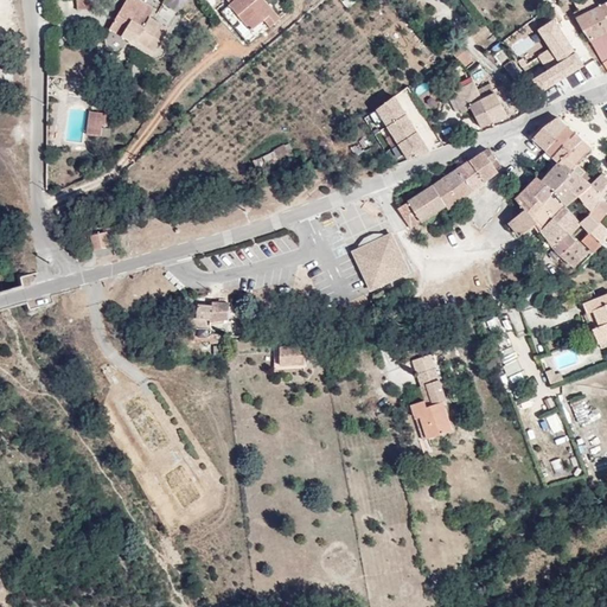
[(127,0),(110,29),(123,34),(120,42),(119,44),(127,49),(129,44),(152,56),(165,30),(147,20),(154,6),(141,0),(127,0)]
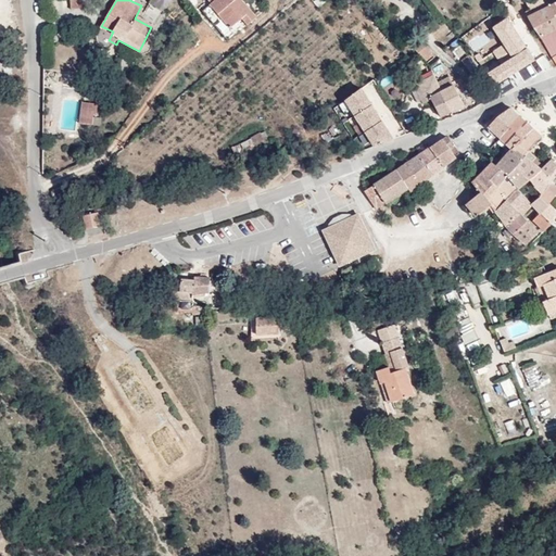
[(158,27),(165,15),(162,14),(171,0),(149,0),(139,15),(158,27)]
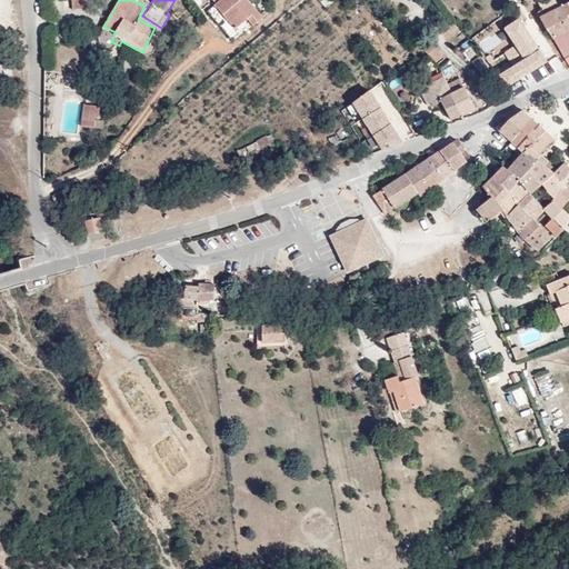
[(241,9),(246,16),(256,8),(248,0),(215,0),(229,18),(241,9)]
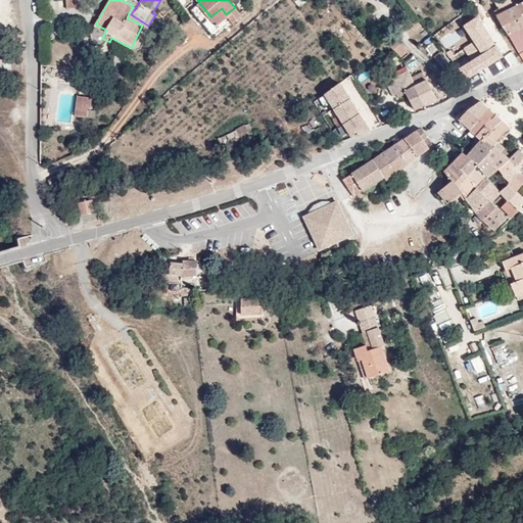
[(501,29),(509,37),(522,27),(522,7),(520,2),(512,7),(509,4),(494,13),(501,29)]
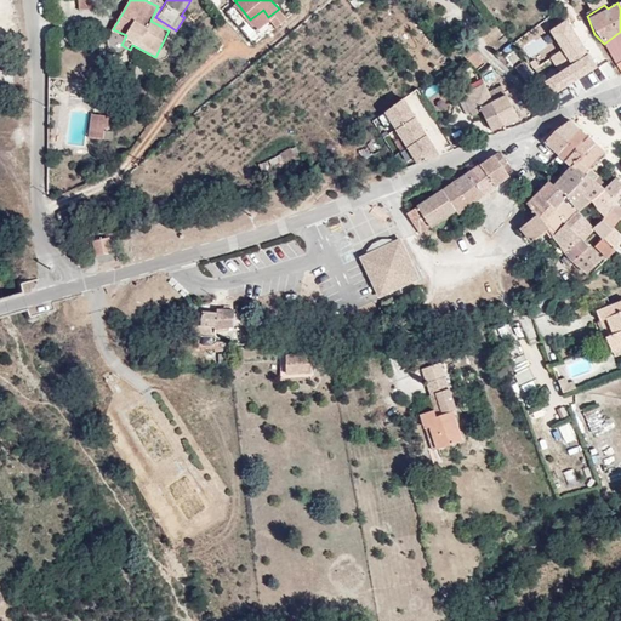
[(126,35),(113,29),(110,35),(123,43),(126,35)]
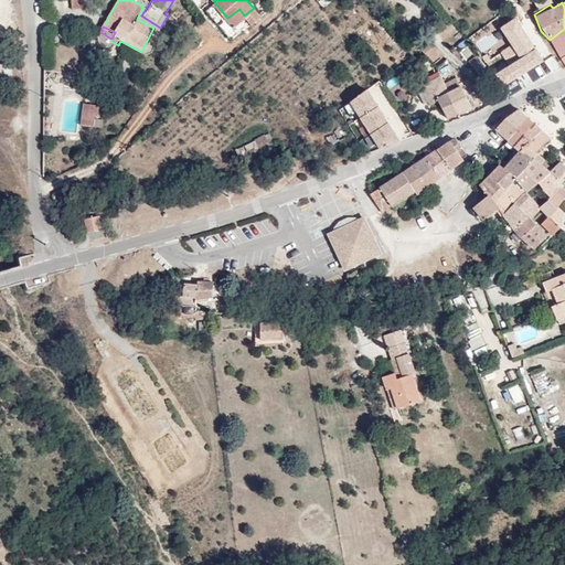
[(368,48),(388,34),(383,27),(362,39),(368,48)]
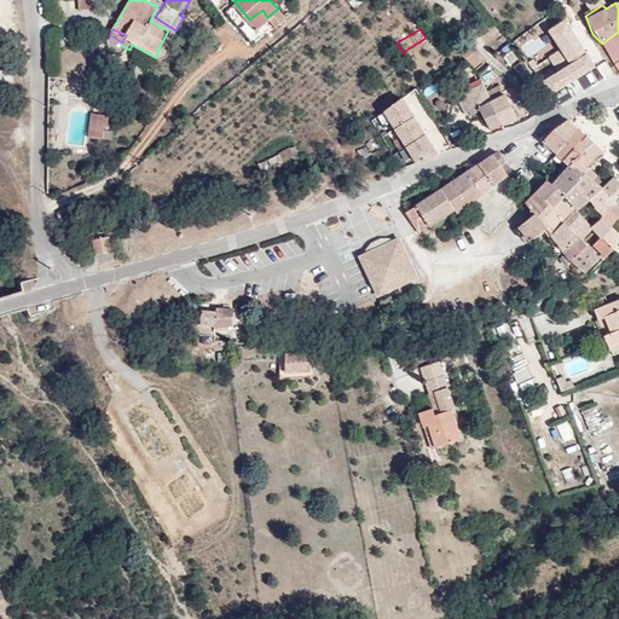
[(617,65),(618,63),(618,32),(602,44),(617,65)]
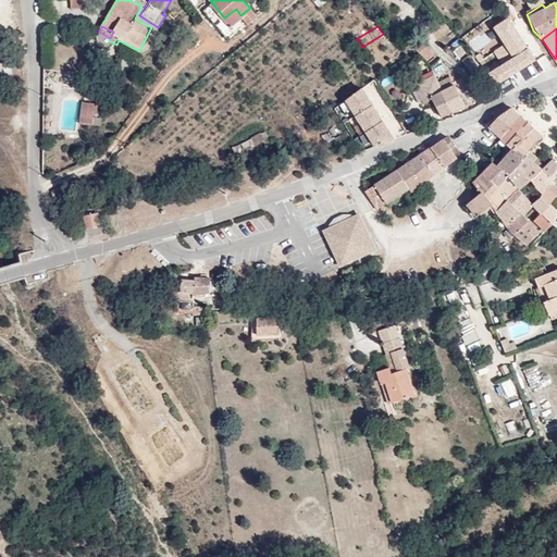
[(432,59),(417,41),(409,48),(424,66),(432,59)]
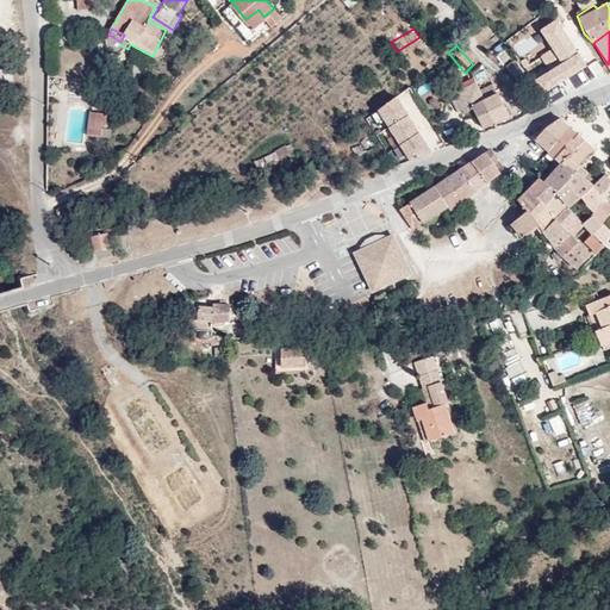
[(504,64),(516,80),(523,74),(511,60),(504,64)]
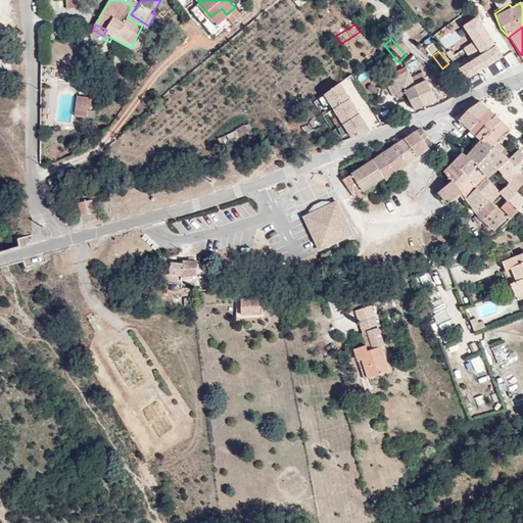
[(360,83),(369,79),(365,72),(357,76),(360,83)]
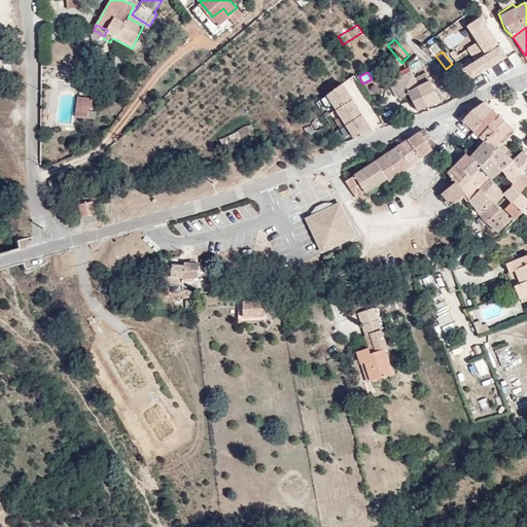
[(415,113),(425,108),(415,90),(416,90),(411,80),(408,74),(389,83),(397,100),(406,95),(415,113)]
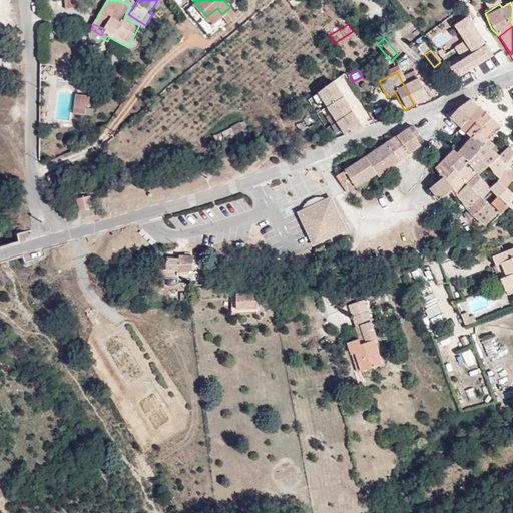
[(412,73),(401,79),(405,87),(404,87),(414,105),(426,99),(416,81),(412,73)]
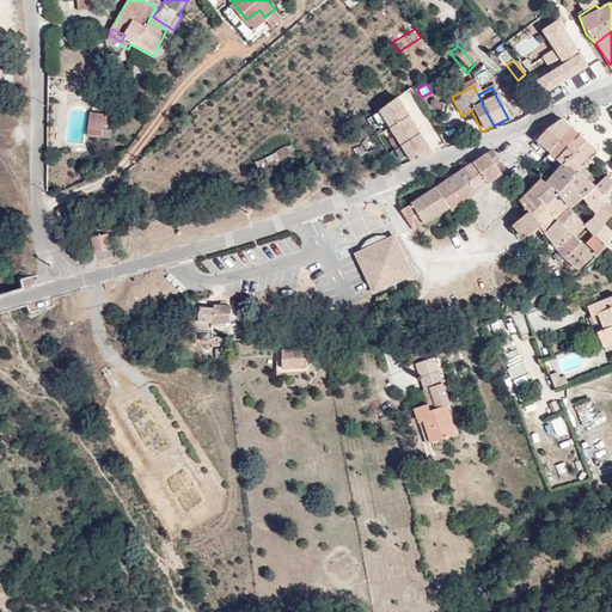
[(433,93),(423,101),(428,108),(439,101),(433,93)]
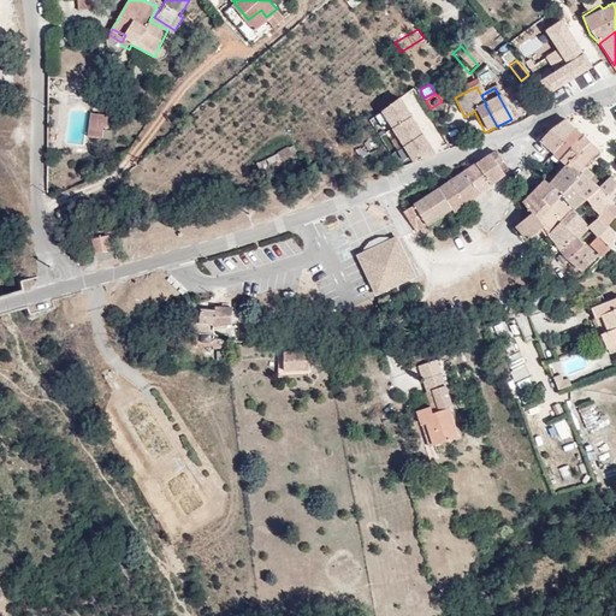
[(412,167),(432,159),(396,104),(378,114),(412,167)]
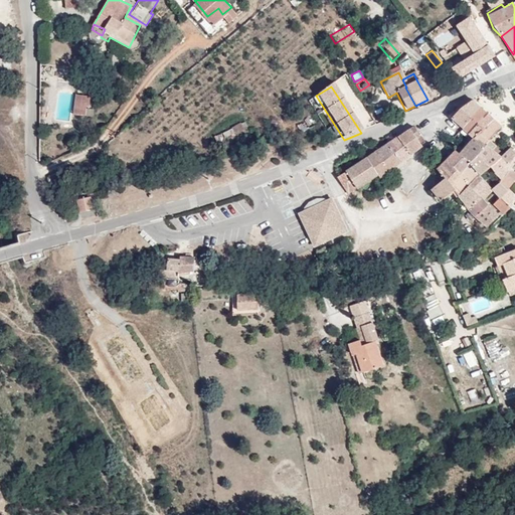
[(89,97),(80,96),(79,107),(74,107),(73,113),(84,114),(84,108),(88,107),(89,97)]
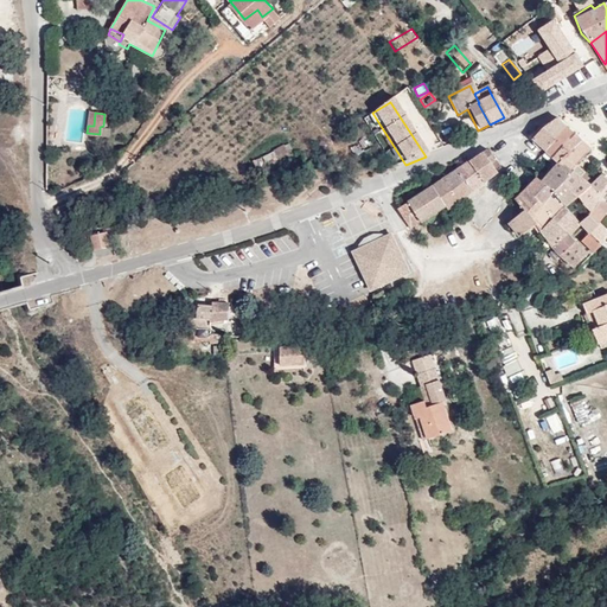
[(532,141),(545,152),(563,127),(555,120),(541,129),(532,141)]
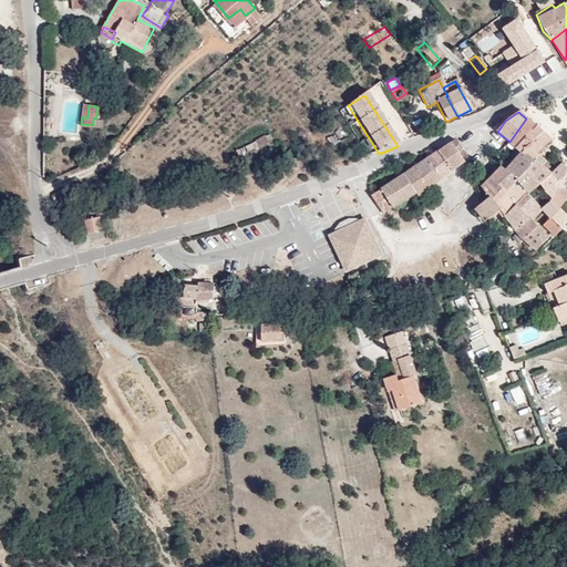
[(512,144),(515,148),(537,127),(526,119),(509,142),(512,144)]
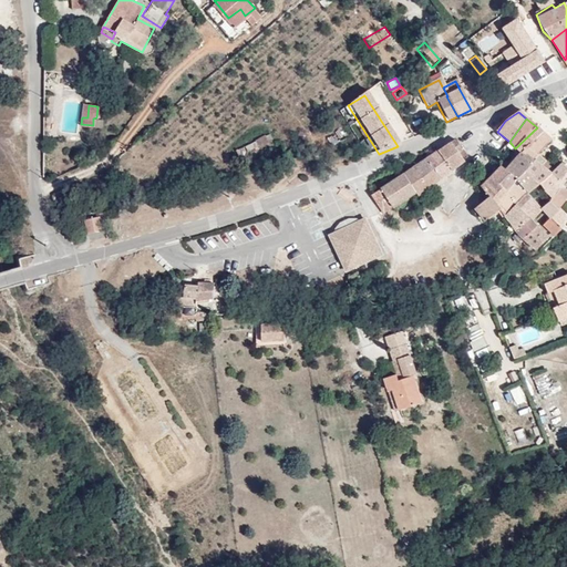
[(420,126),(412,131),(416,138),(424,134),(420,126)]
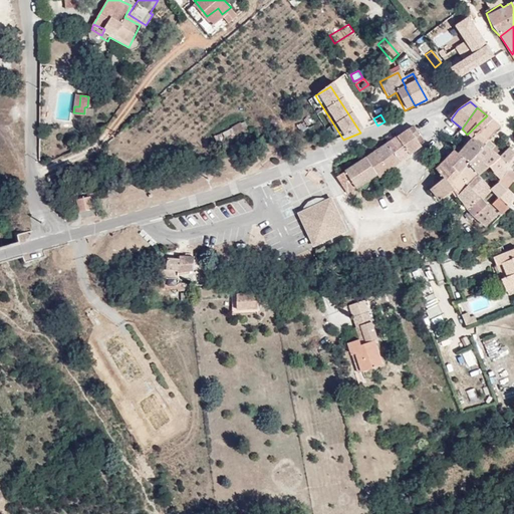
[(467,135),(473,140),(492,120),(487,115),(467,135)]
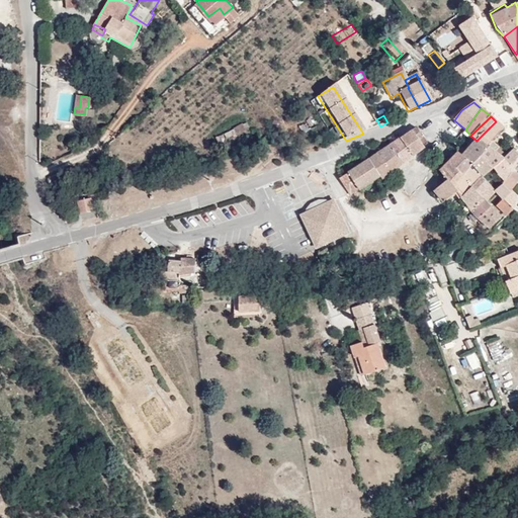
[(303,133),(312,128),(309,121),(299,125),(303,133)]
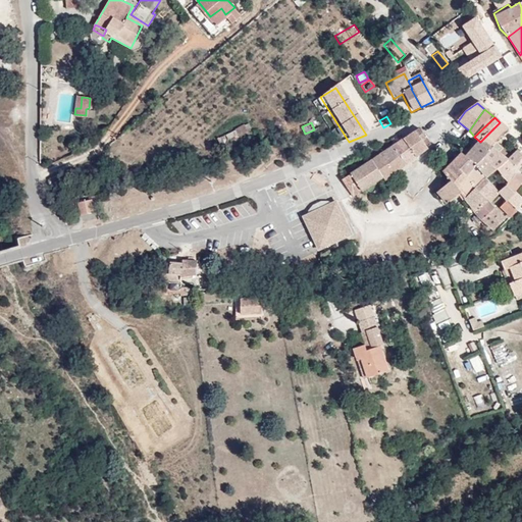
[(480,142),(487,149),(490,146),(494,142),(500,138),(507,128),(505,126),(500,122),(480,142)]
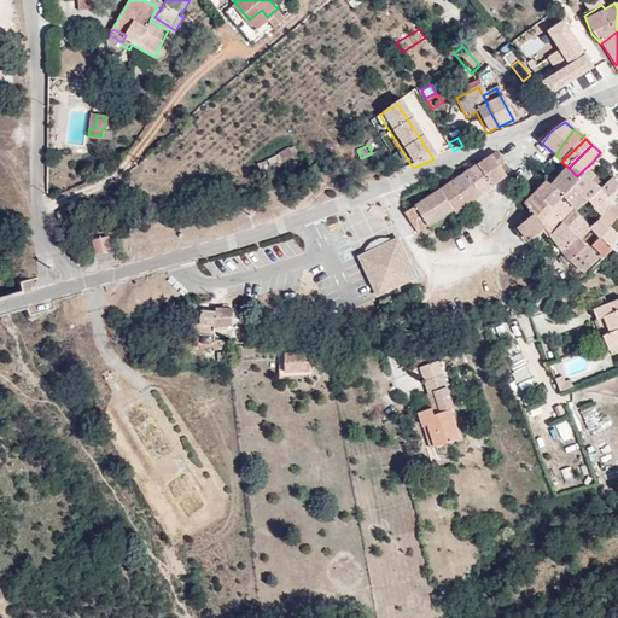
[(493,152),(474,164),(489,187),(505,176),(497,168),(502,164),(493,152)]
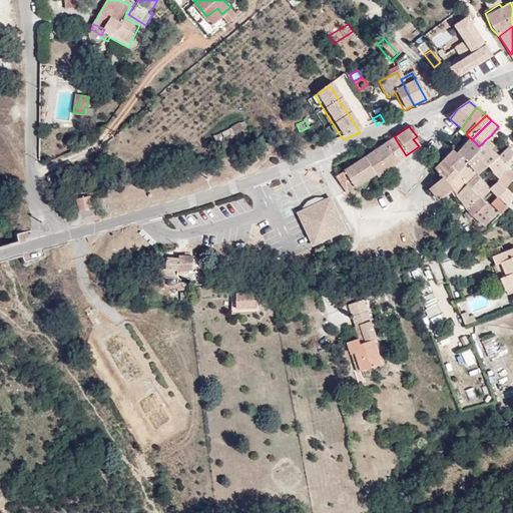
[(394,136),(383,144),(389,151),(396,162),(406,155),(394,136)]
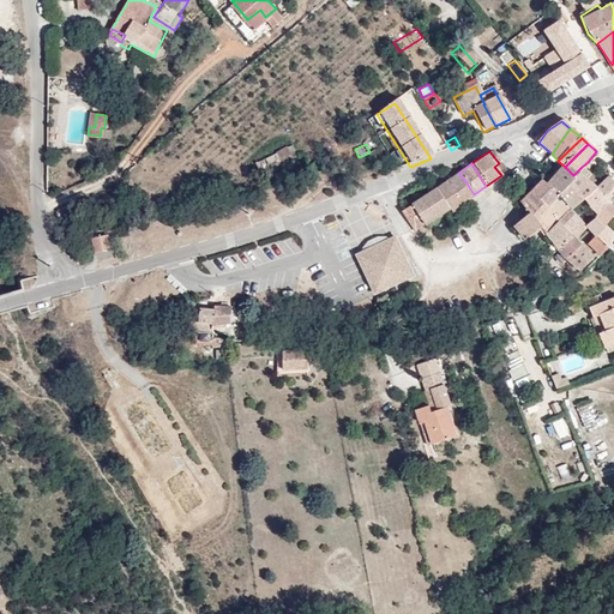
[(557,200),(567,212),(581,200),(565,184),(573,175),(565,167),(555,176),(552,180),(545,187),(557,200)]
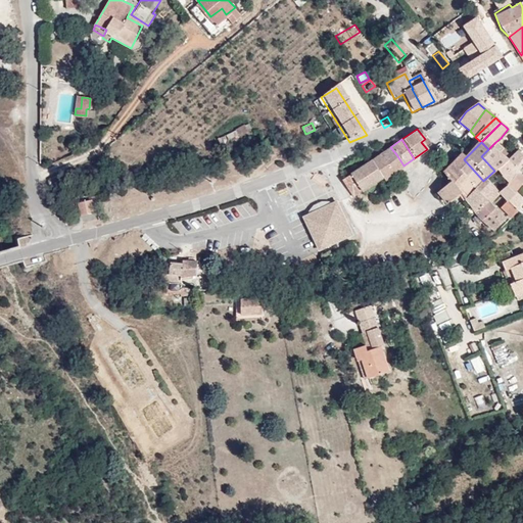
[(491,146),(498,152),(502,149),(495,142),(491,146)]
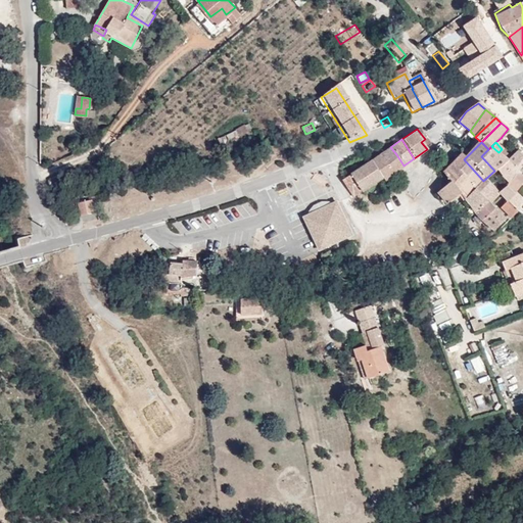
[(481,156),(494,171),(507,159),(498,152),(491,146),(488,149),(481,156)]
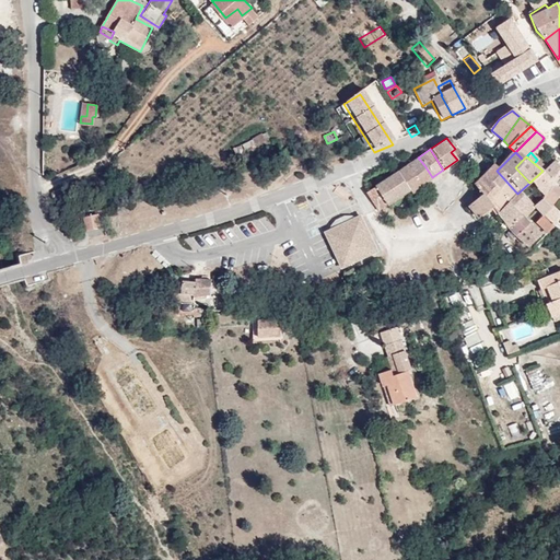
[(418,158),(395,172),(400,182),(424,165),(418,158)]
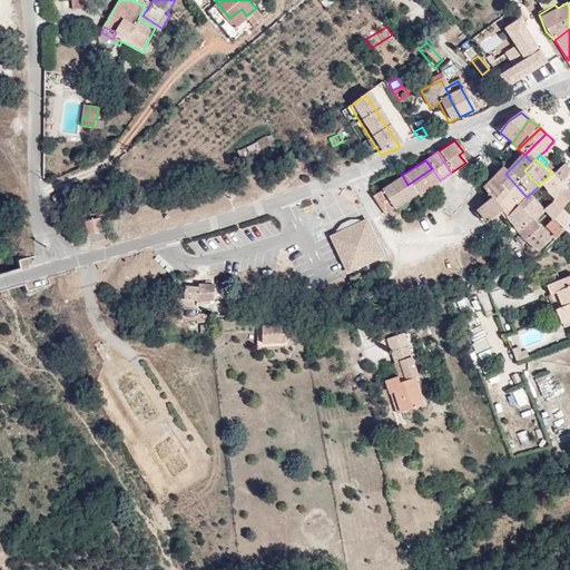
[(502,170),(505,174),(512,167),(510,164),(502,170)]
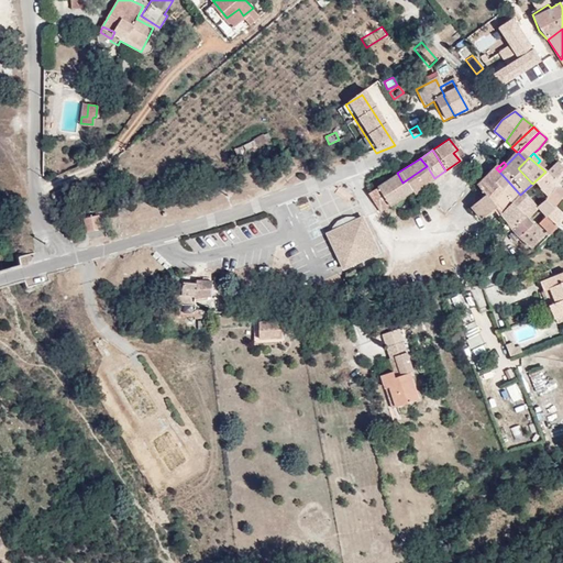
[(542,195),(547,199),(562,181),(560,178),(562,174),(562,168),(555,163),(545,172),(532,184),(537,188),(542,195)]
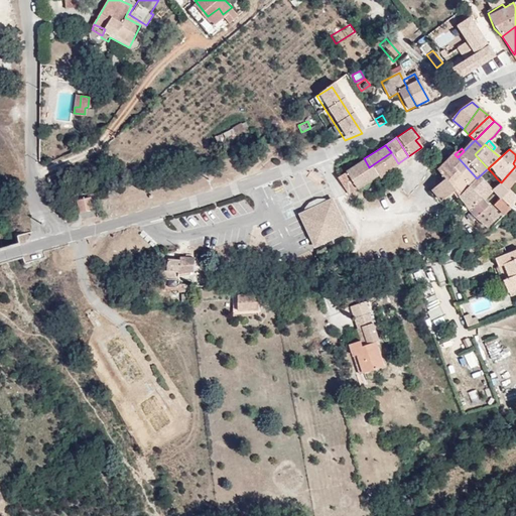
[(369,167),(374,175),(376,179),(398,163),(391,152),(369,167)]
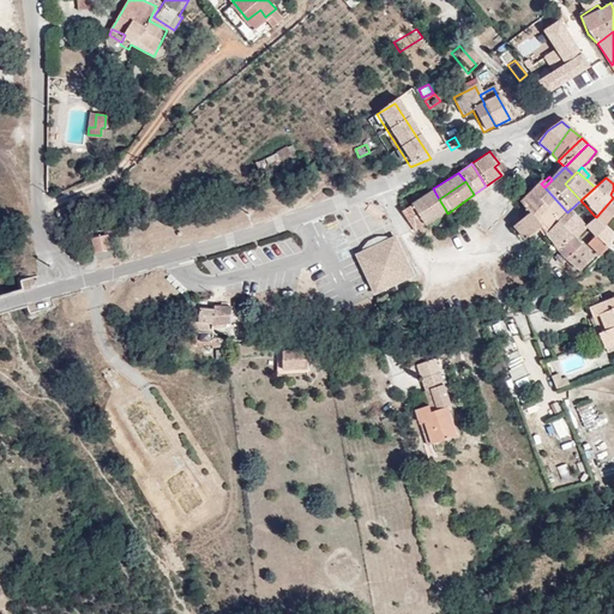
[(546,210),(557,200),(545,187),(541,184),(531,192),(546,210)]
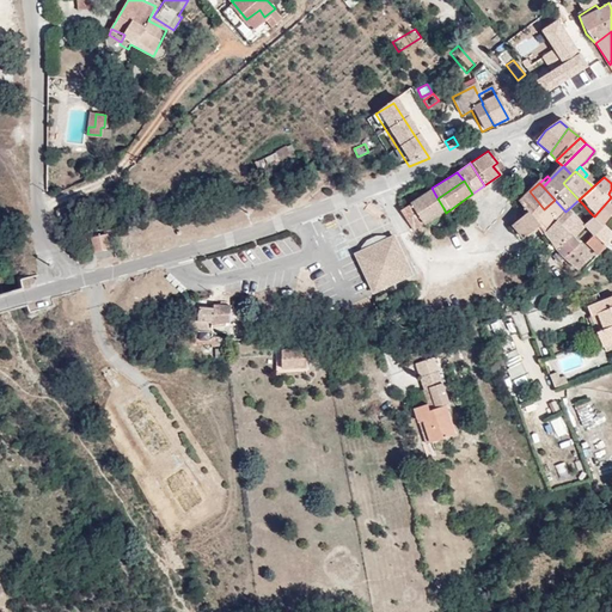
[(438,199),(432,188),(396,212),(410,232),(444,208),(438,199)]
